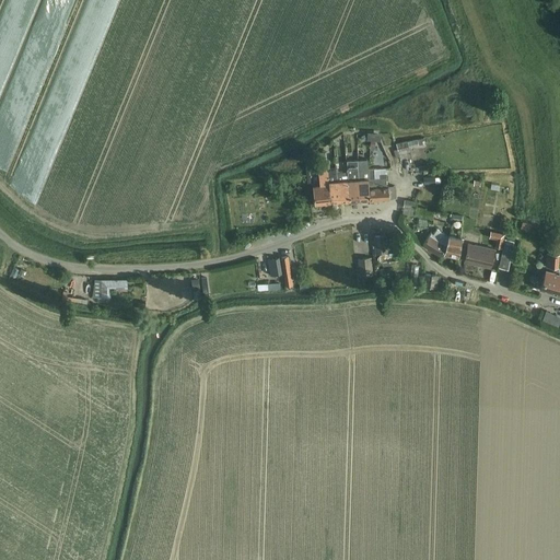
[(368,159),(357,160),(358,168),(358,176),(359,199),(370,198),(369,171),(368,159)]
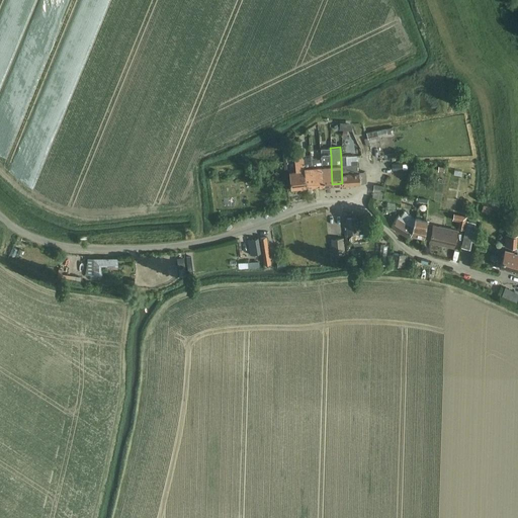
[(330,148),(321,149),(321,157),(322,163),(324,184),(332,184),(331,163),(331,156),(330,148)]
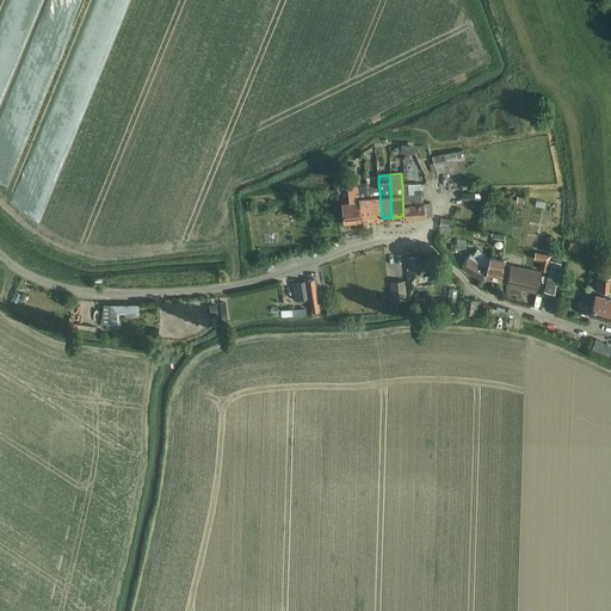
[(358,208),(360,218),(370,218),(368,195),(368,187),(366,187),(365,183),(357,184),(357,191),(358,208)]
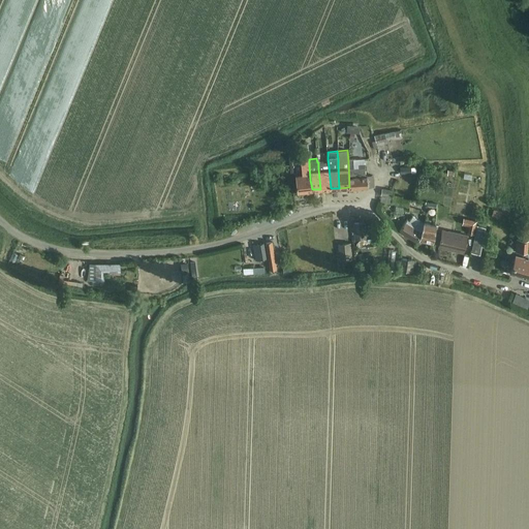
[(300,160),(301,173),(297,174),(298,190),(312,189),(310,180),(309,165),(309,159),(300,160)]
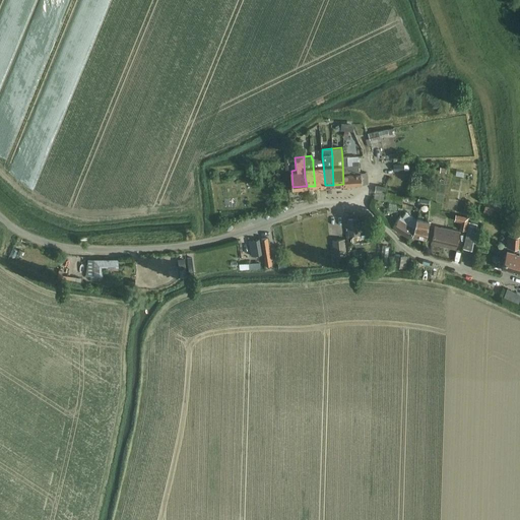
[(313,166),(315,186),(325,185),(323,164),(322,157),(322,158),(313,159),(313,166)]
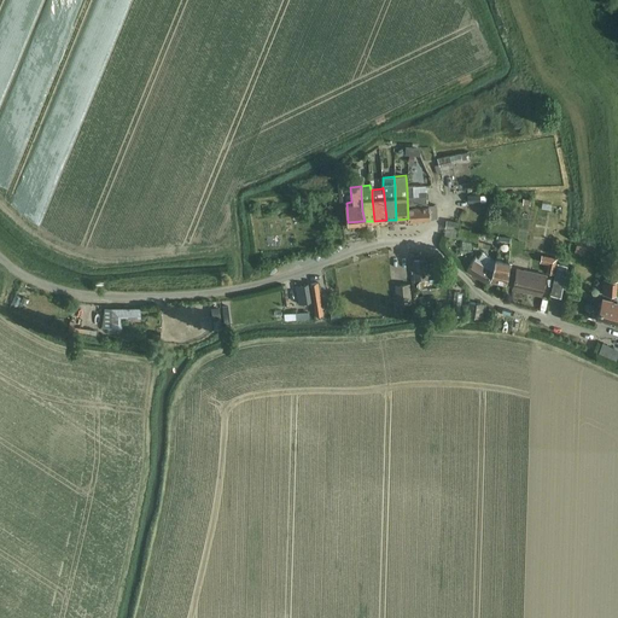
[(407,188),(408,219),(437,216),(436,205),(429,207),(429,205),(426,205),(426,192),(418,193),(418,196),(413,196),(413,188),(407,188)]
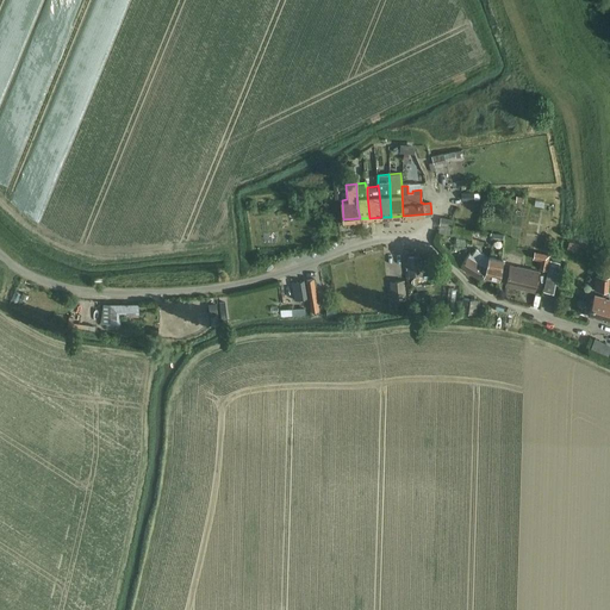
[(470,237),(471,229),(452,225),(450,234),(470,237)]
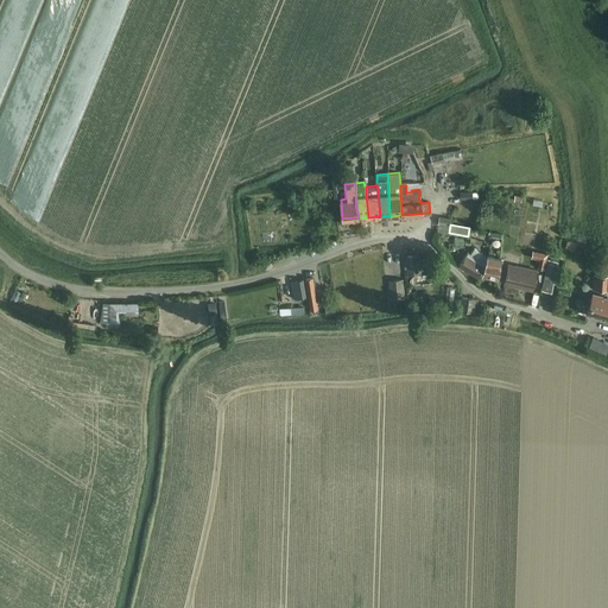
[(485,266),(487,258),(474,248),(470,254),(467,253),(458,265),(476,277),(485,266)]
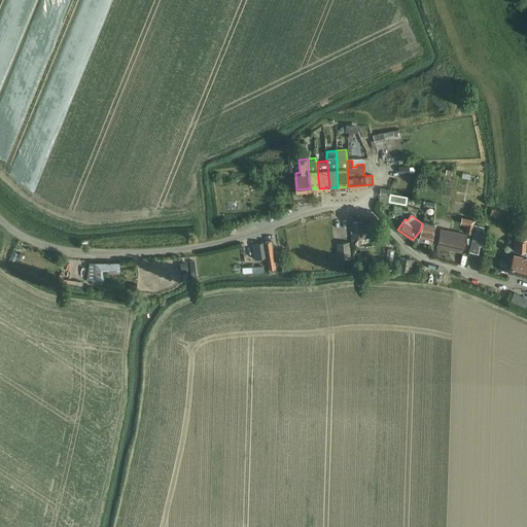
[(462,218),(461,224),(467,225),(465,233),(472,234),(475,220),(462,218)]
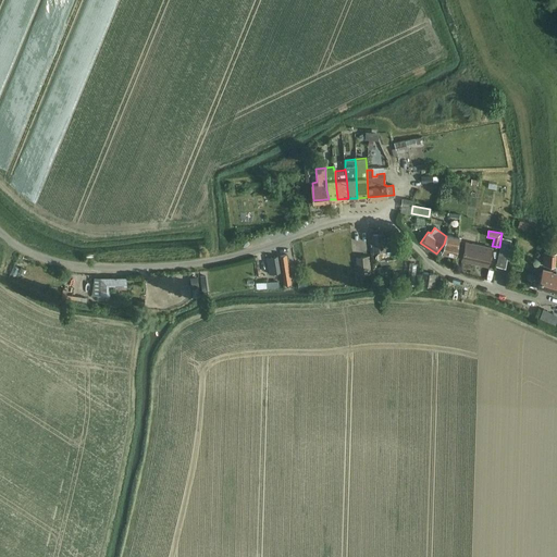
[(385,251),(383,234),(371,235),(372,251),(385,251)]
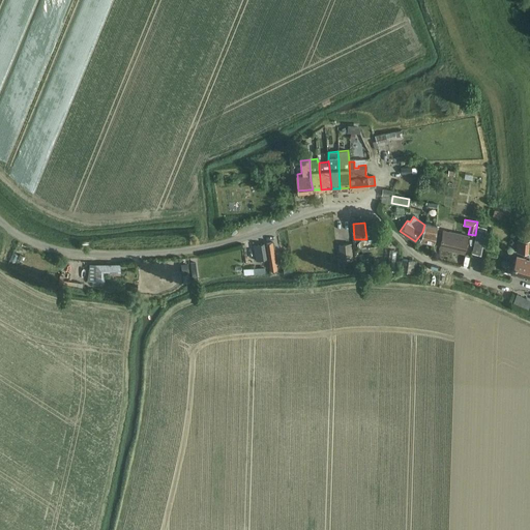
[(425,223),(424,225),(422,232),(420,241),(433,244),(435,233),(434,233),(436,226),(425,223)]
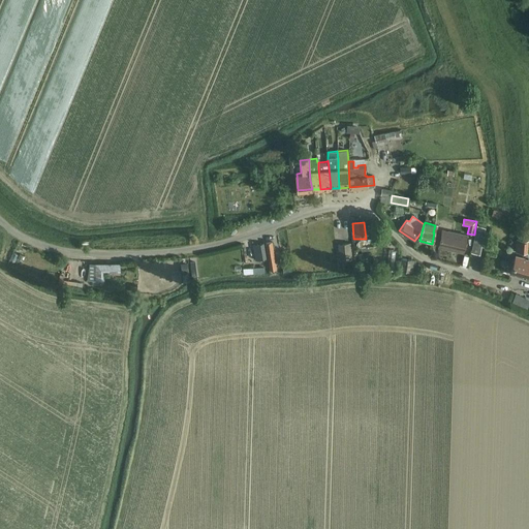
[(474,240),(471,253),(479,255),(483,242),(486,226),(477,225),(475,234),(474,240)]
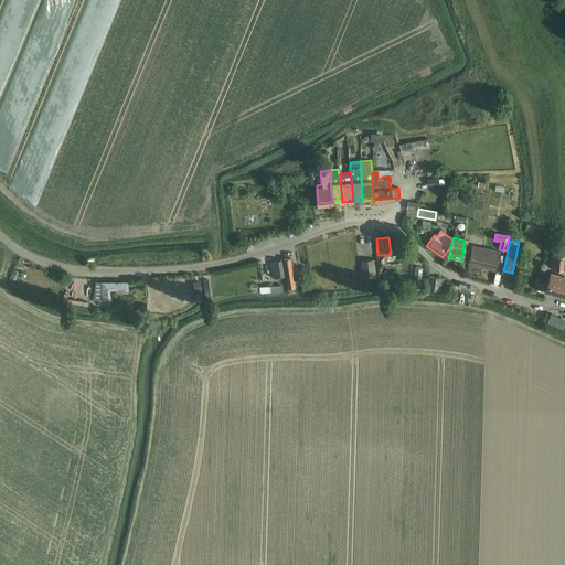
[(470,247),(467,264),(493,269),(497,253),(470,247)]
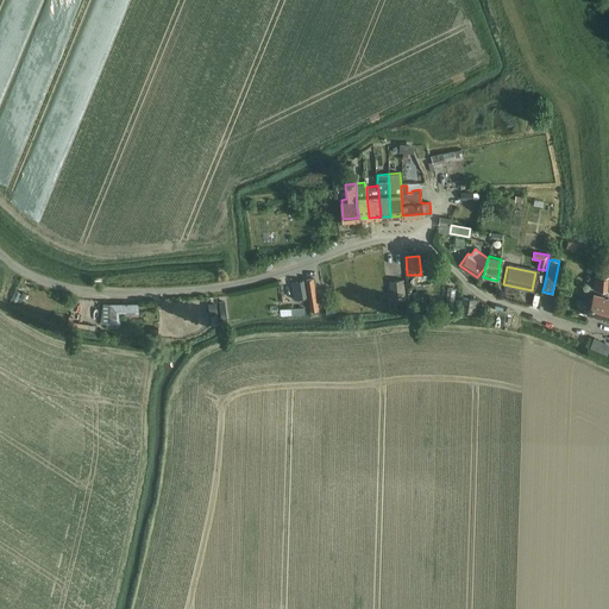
[(440,269),(427,270),(428,278),(441,276),(440,269)]
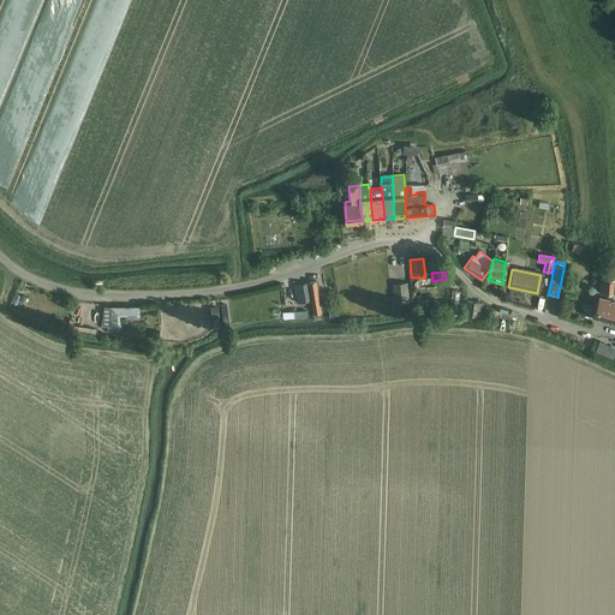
[(327,274),(318,276),(326,308),(334,305),(327,274)]
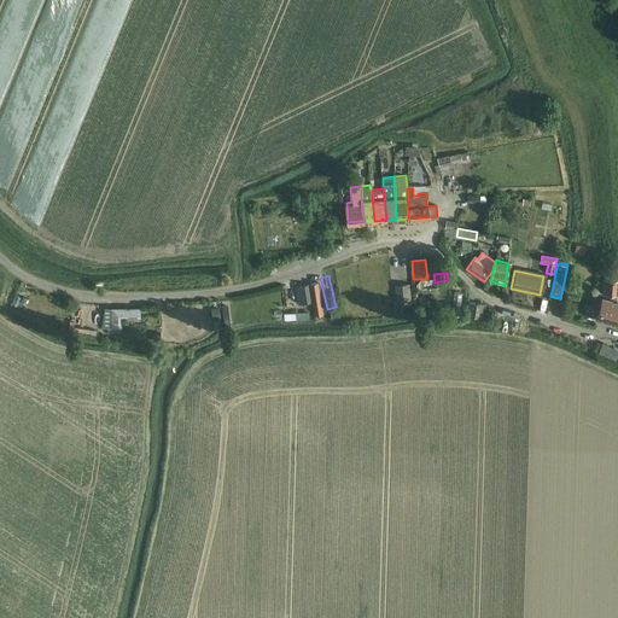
[(617,280),(604,279),(602,293),(611,293),(611,299),(611,301),(617,303),(617,293),(616,295),(617,280)]
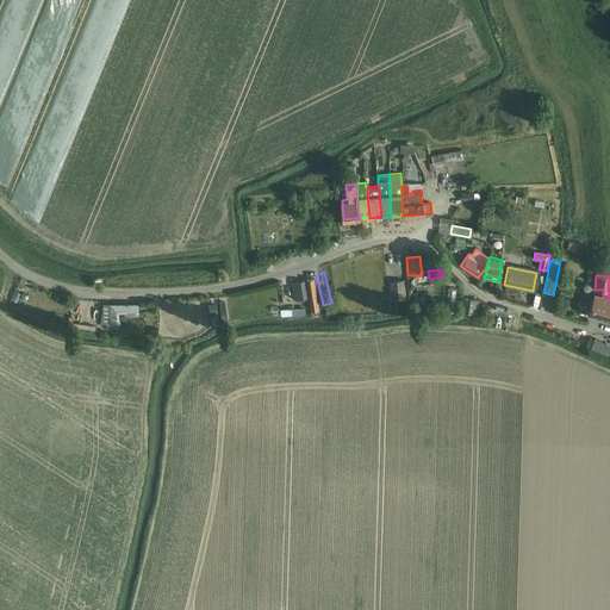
[(313,279),(306,280),(311,310),(318,309),(313,279)]
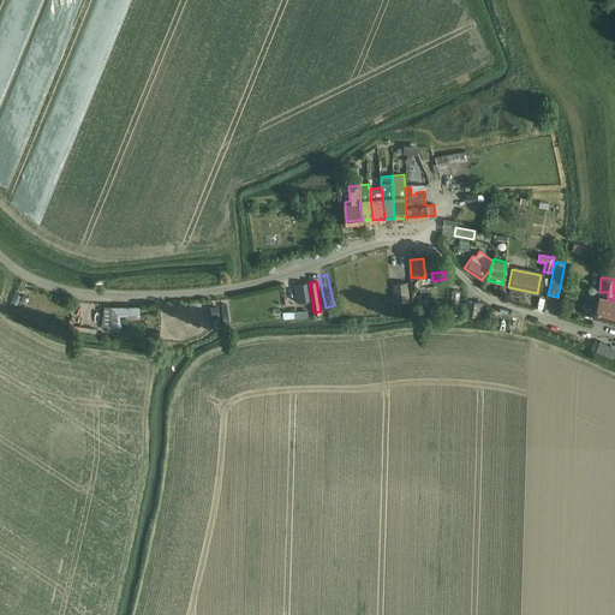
[(299,285),(294,286),(297,302),(309,299),(306,282),(299,284),(299,285)]
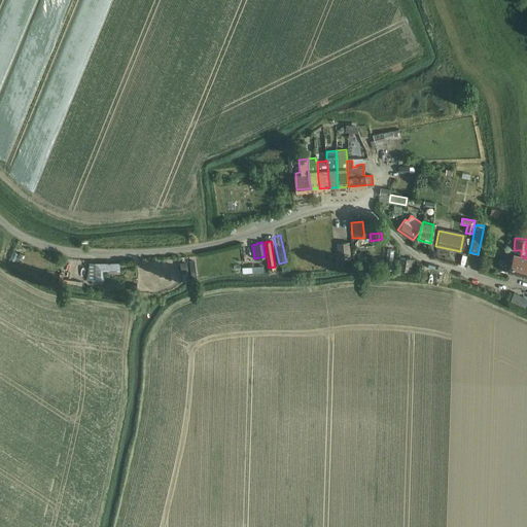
[(348,242),(341,243),(342,251),(338,251),(339,259),(350,258),(348,242)]
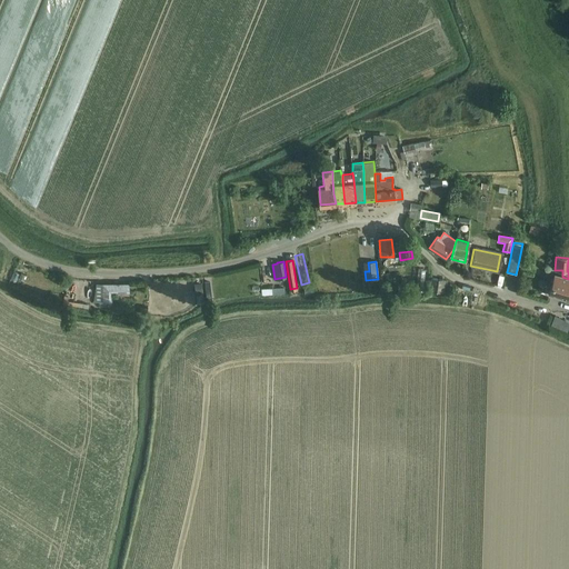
[(568,279),(562,277),(562,276),(556,275),(549,293),(568,299),(568,279)]
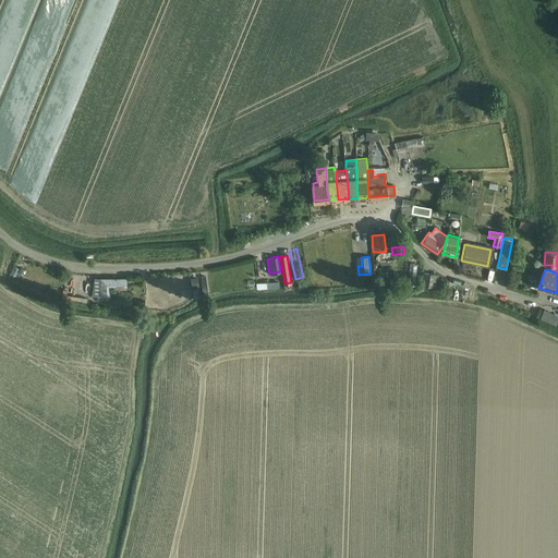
[(435,287),(437,276),(424,273),(422,283),(435,287)]
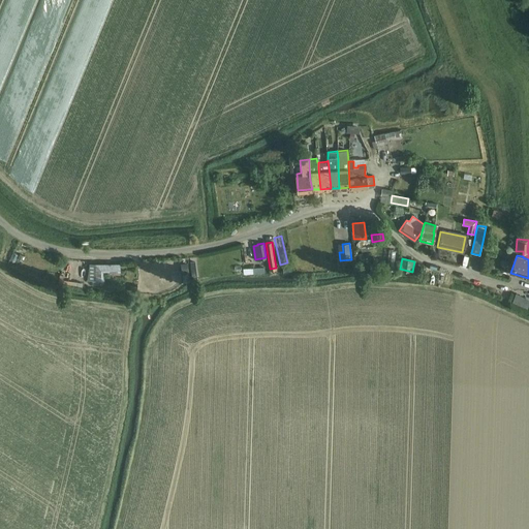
[(119,272),(119,262),(94,261),(94,262),(89,262),(86,279),(95,279),(95,280),(103,280),(103,272),(119,272)]
